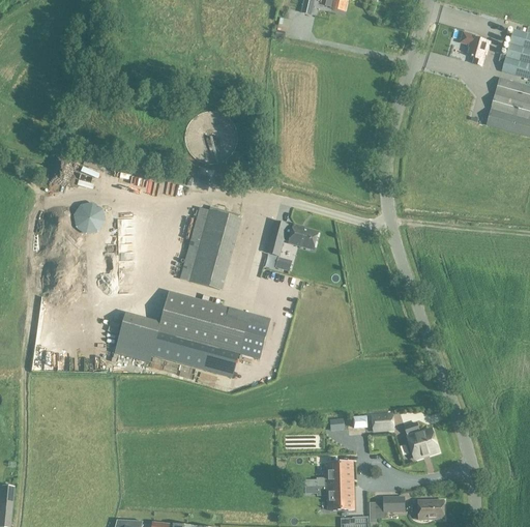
[(302,0),(300,10),(311,13),(314,0),(302,0)]
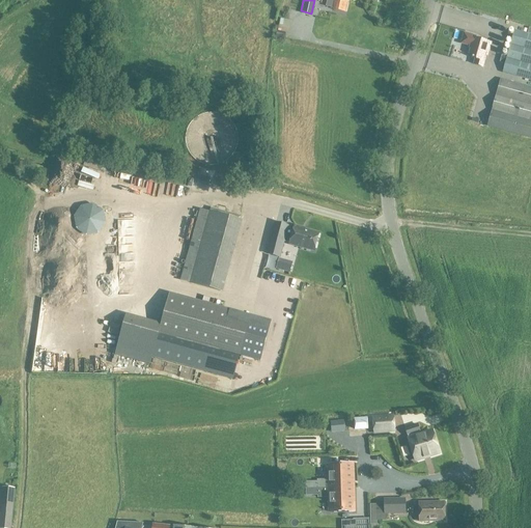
[(334,0),(333,5),(346,8),(348,0),(334,0)]
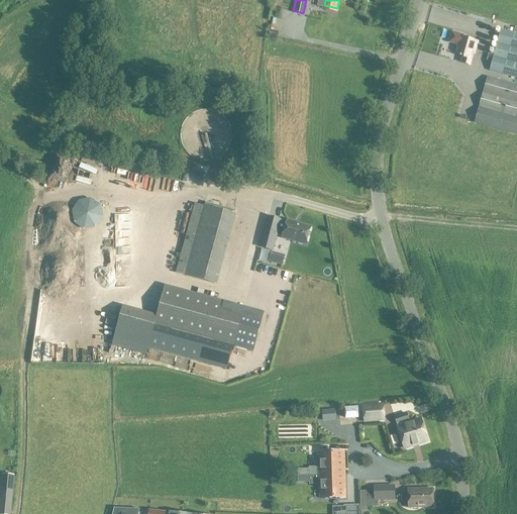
[(270,27),(280,29),(282,17),(273,16),(270,27)]
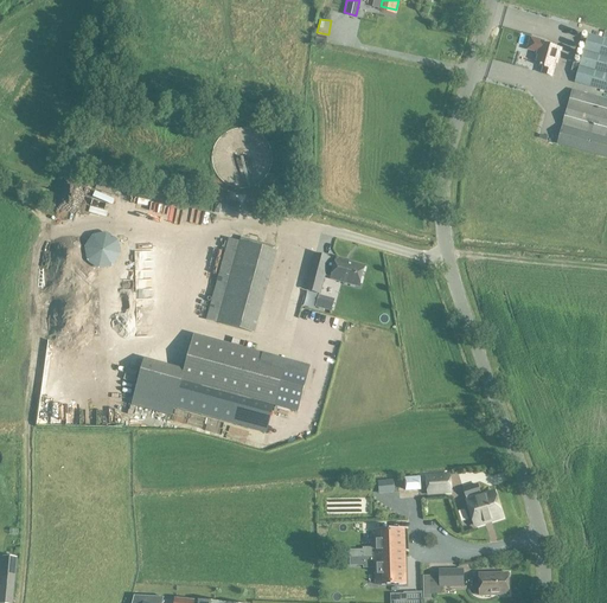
[(589,29),(588,32),(575,81),(606,89),(606,29),(605,29),(604,32),(589,29)]
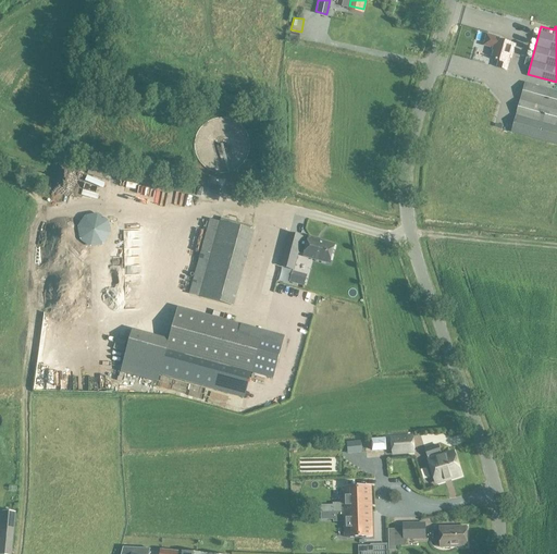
[(499,35),(486,32),(484,42),(494,46),(491,57),(498,59),(497,64),(508,68),(509,61),(508,61),(510,54),(511,56),(515,44),(498,39),(499,35)]
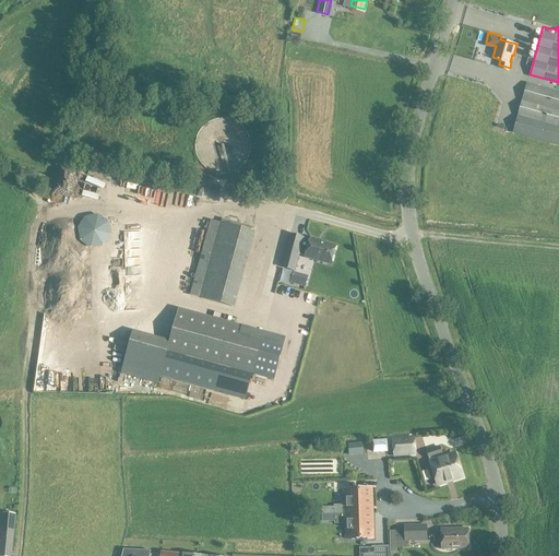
[(558,90),(527,81),(514,131),(558,142),(558,90)]
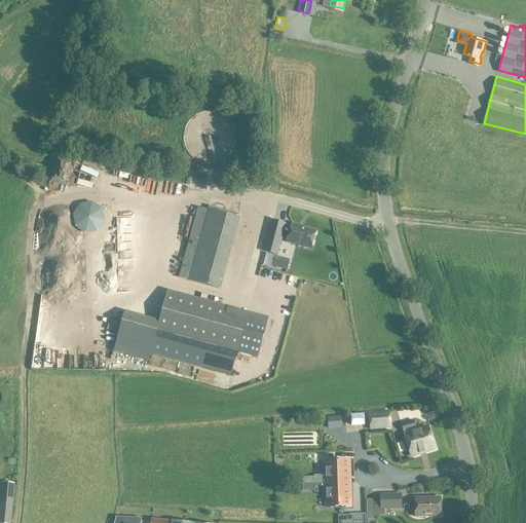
[(197,180),(207,182),(208,174),(198,172),(199,164),(197,164),(195,175),(197,175),(197,180)]
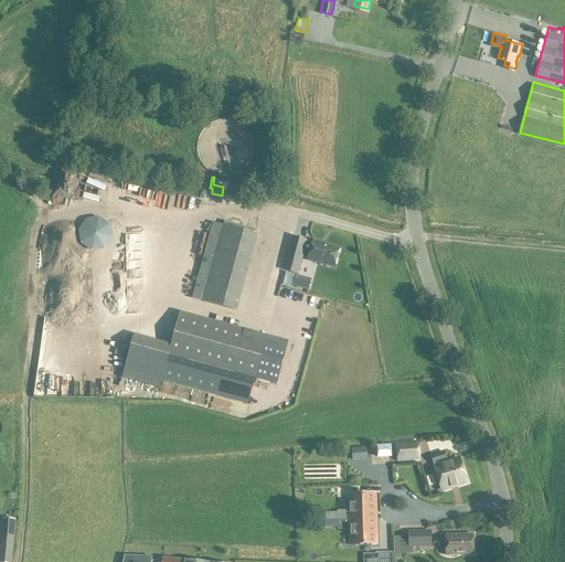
[(78,233),(98,245),(114,221),(86,203),(73,224),(81,229),(78,233)]
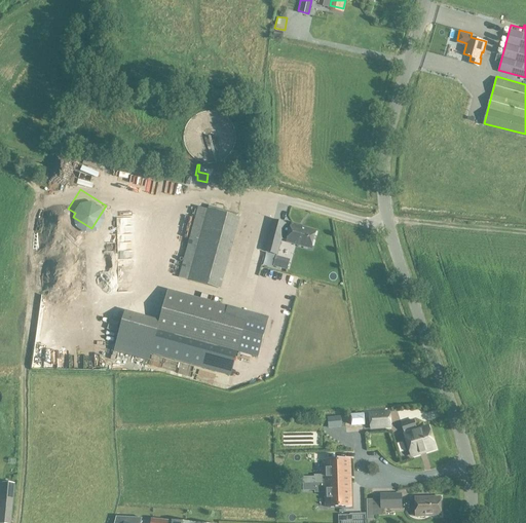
[(302,212),(303,201),(288,199),(287,210),(302,212)]
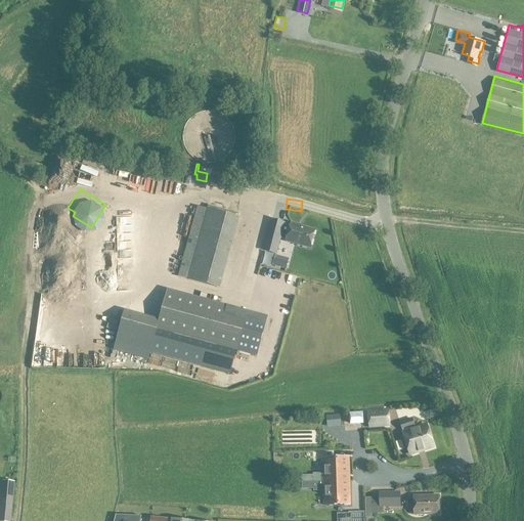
[(216,286),(234,215),(206,208),(187,277),(216,286)]
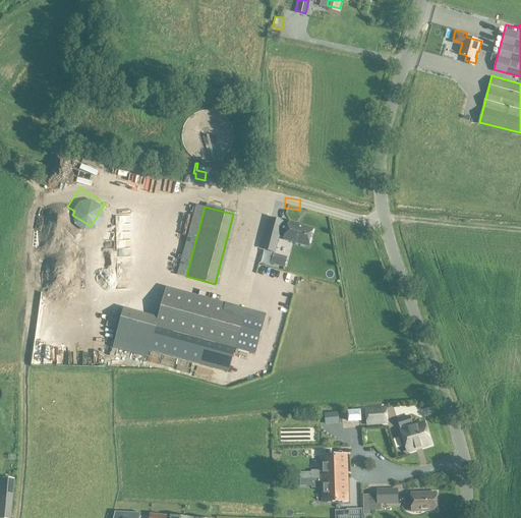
[(311,227),(295,222),(295,221),(288,219),(287,223),(281,221),(281,220),(269,216),(261,246),(273,250),(277,233),(283,235),(283,237),(306,243),(311,227)]
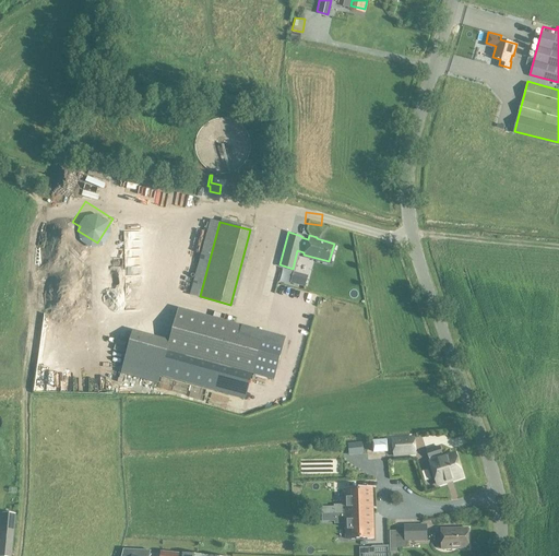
[(301,270),(294,269),(290,280),(298,282),(301,270)]
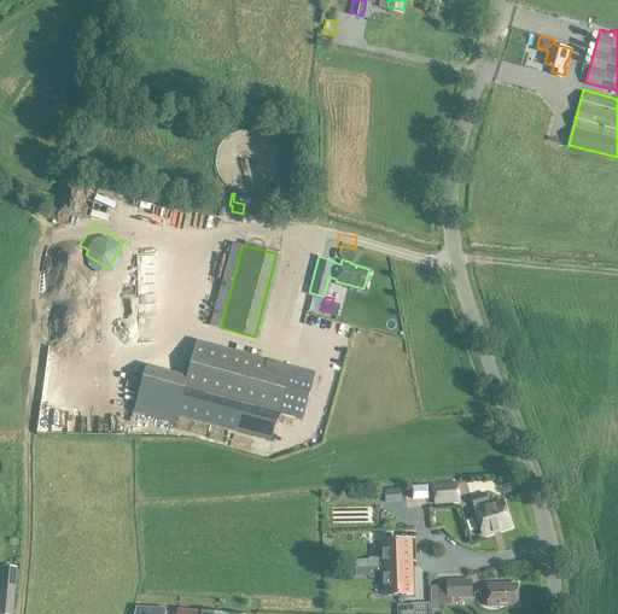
[(227,338),(239,341),(242,334),(229,331),(227,338)]
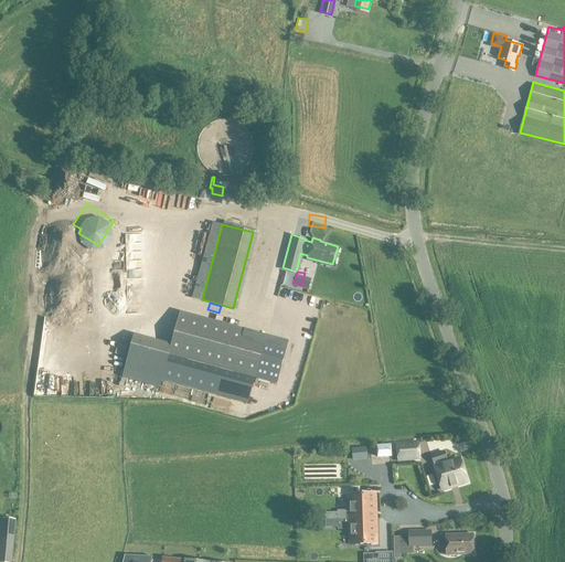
[(171,345),(169,353),(254,377),(265,333),(180,310),(171,345)]
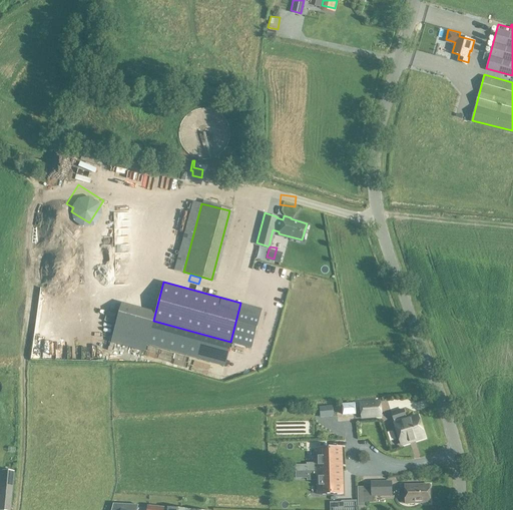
[(230,342),(153,321),(146,344),(224,365),(230,342)]
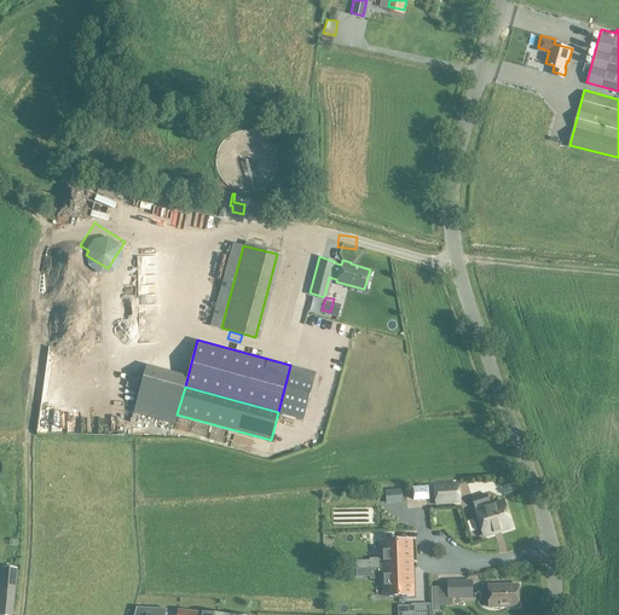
[(460,499),(458,481),(434,483),(435,502),(460,499)]
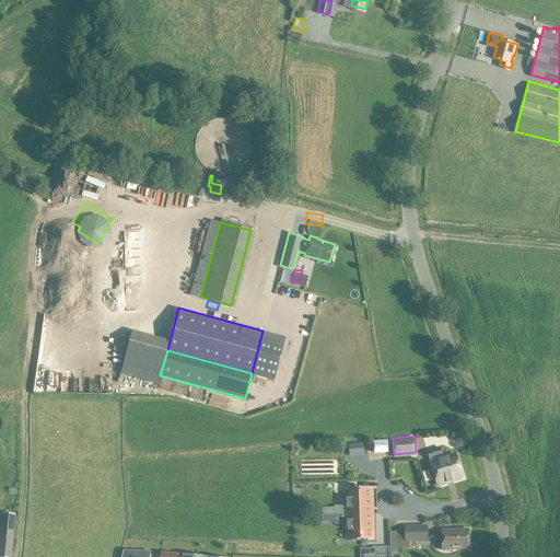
[(374,439),(374,451),(389,450),(388,438),(374,439)]
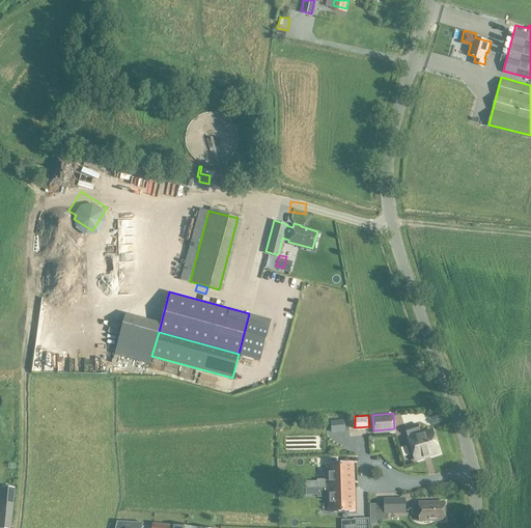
[(439,450),(431,428),(420,432),(419,429),(420,428),(417,421),(404,425),(415,457),(439,450)]
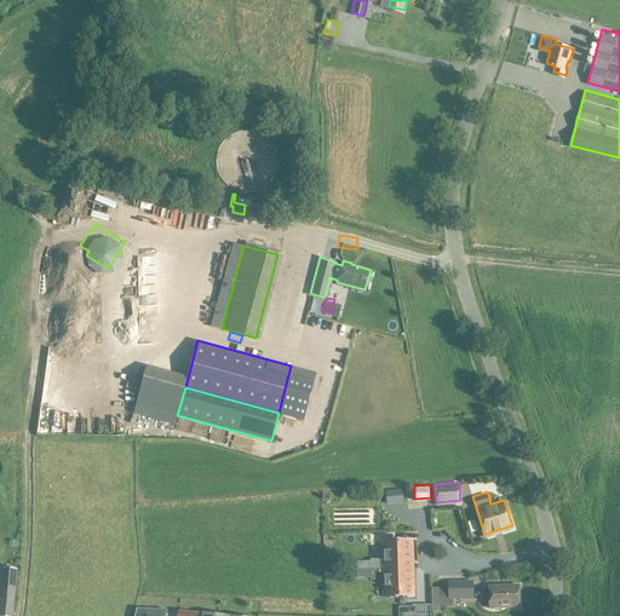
[(413,565),(412,537),(383,539),(384,566),(413,565)]
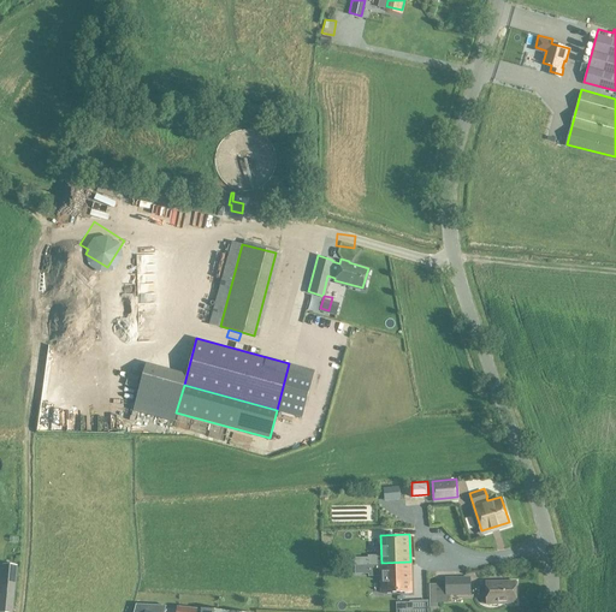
[(5,562),(0,604),(0,610),(11,611),(17,563),(5,562)]
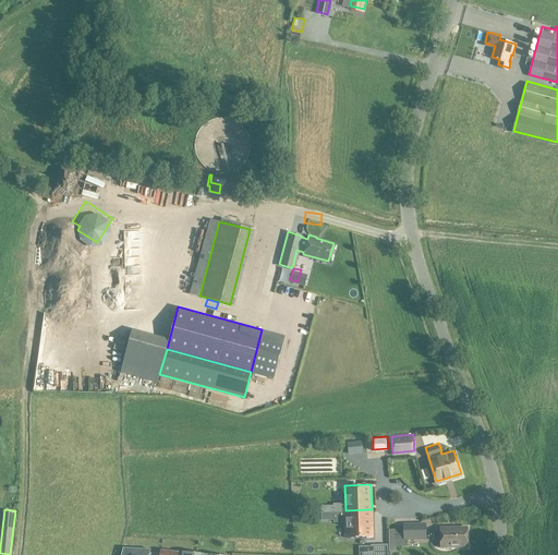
[(372,534),(372,509),(346,510),(346,535),(372,534)]
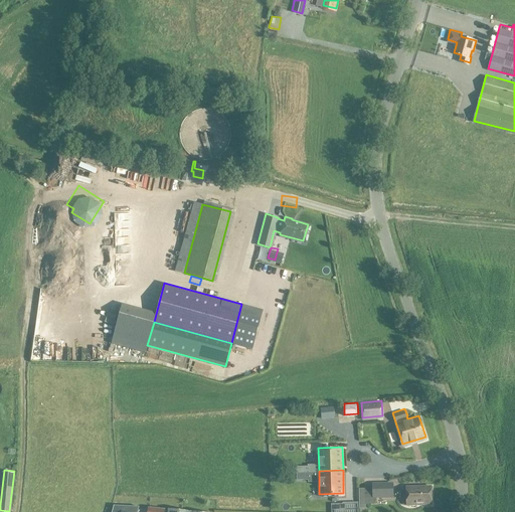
[(392,495),(392,482),(372,482),(372,487),(372,496),(377,496),(392,495)]
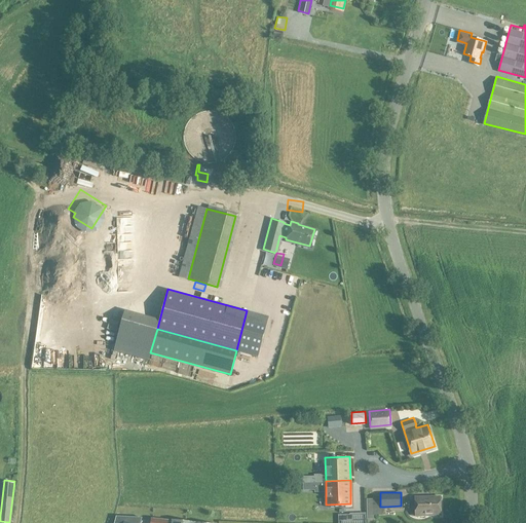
[(415,495),(416,514),(441,514),(440,495),(415,495)]
